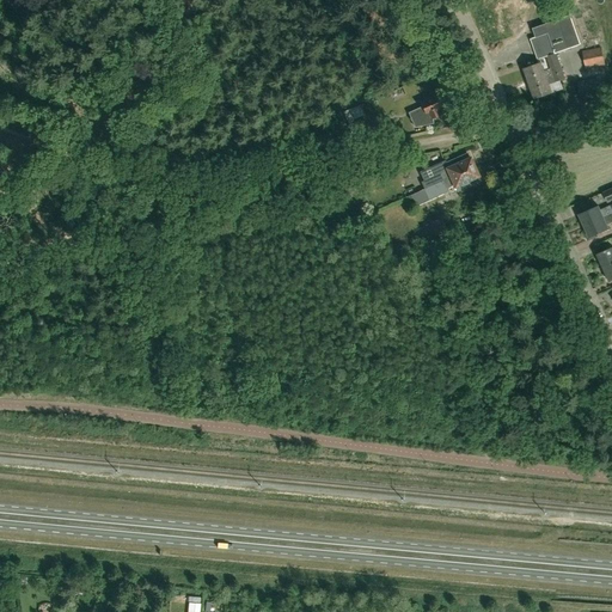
[(568,7),(530,20),(533,28),(532,28),(536,37),(531,40),(539,63),(525,69),(526,72),(524,72),(526,78),(527,77),(530,84),(563,72),(556,54),(582,44),(568,7)]
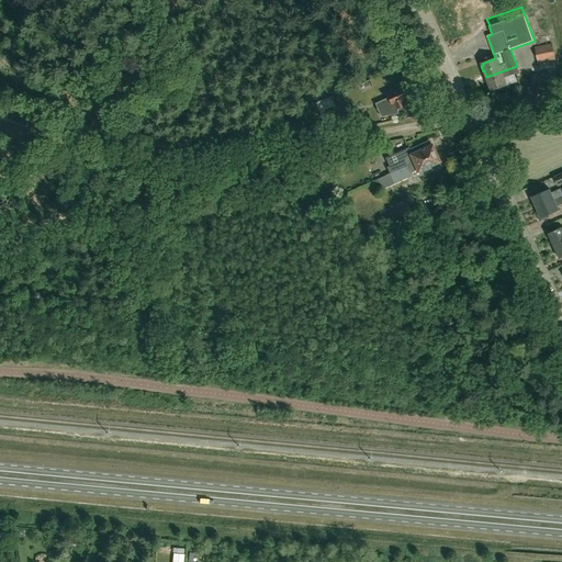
[(537,59),(554,53),(552,43),(541,46),(535,47),(537,59)]
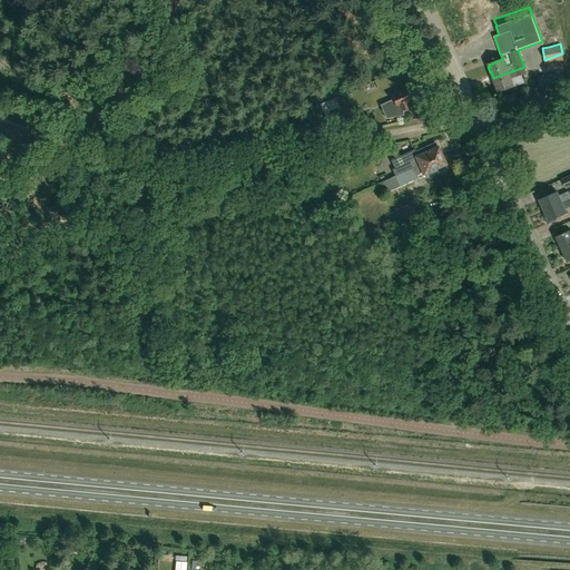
[(562,53),(544,60),(546,64),(563,60),(562,53)]
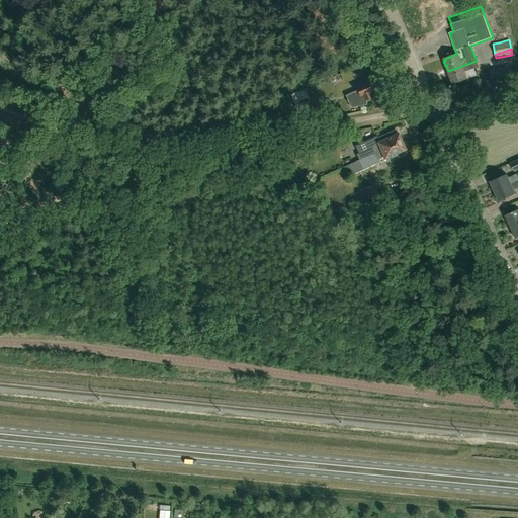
[(453,83),(459,81),(460,83),(466,81),(465,79),(467,78),(464,72),(479,67),(477,61),(448,71),(453,83)]
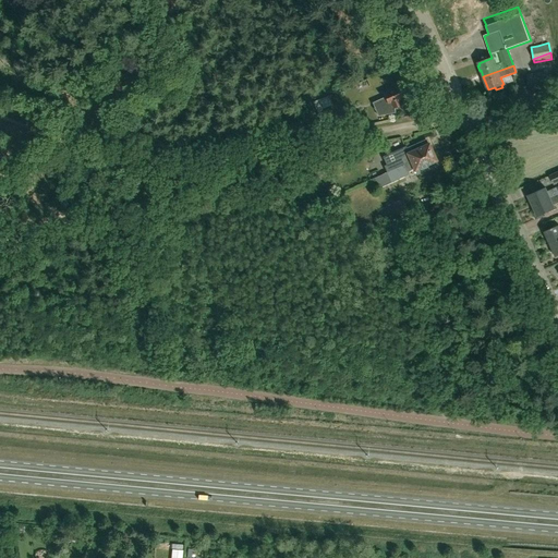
[(530,92),(554,86),(550,70),(526,74),(530,92)]
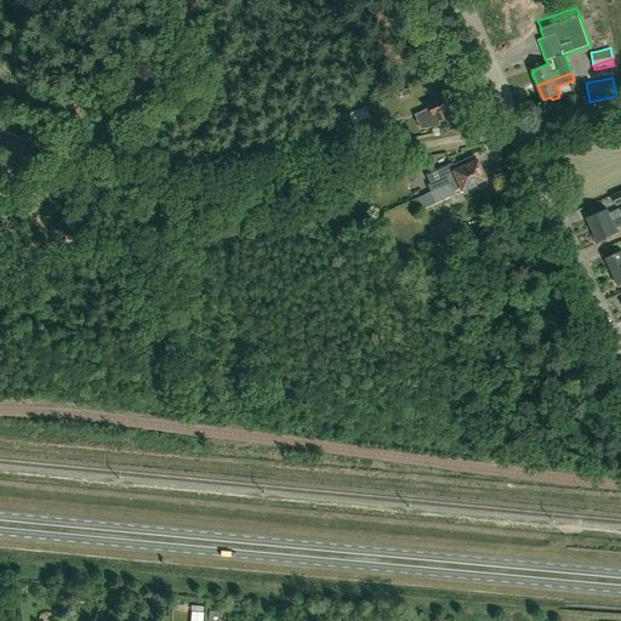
[(421,129),(439,125),(438,120),(454,113),(450,107),(451,106),(446,95),(426,104),(429,110),(416,117),(421,129)]
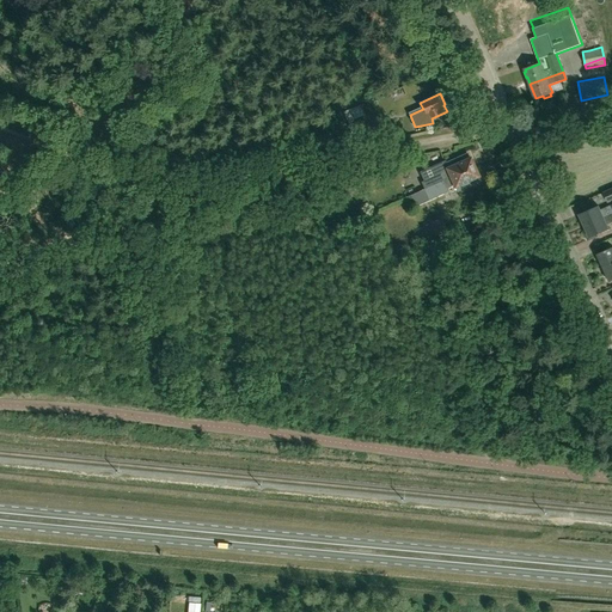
[(360,134),(377,127),(371,114),(354,121),(360,134)]
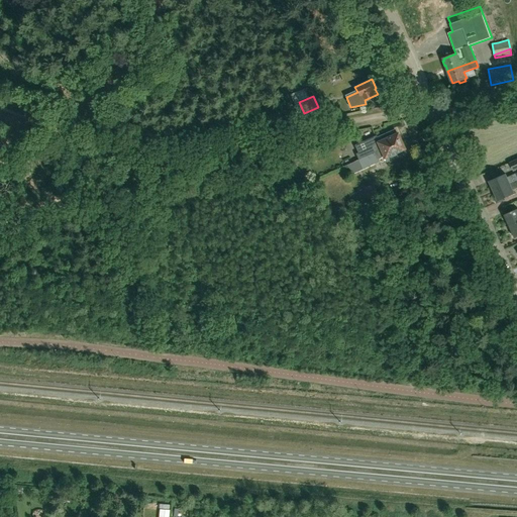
[(367,156),(400,141),(394,128),(377,136),(376,135),(364,140),(367,148),(355,152),(359,162),(368,159),(367,156)]
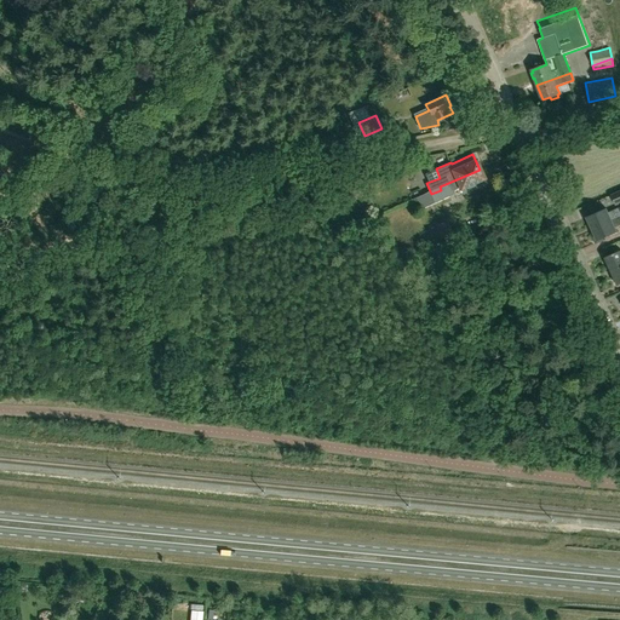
[(441,190),(431,194),(435,201),(452,194),(453,191),(453,189),(460,185),(464,193),(486,183),(480,170),(440,187),(441,190)]
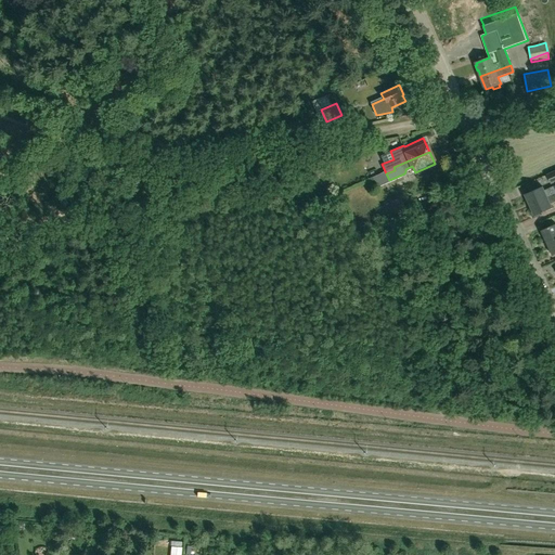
[(330,171),(347,165),(343,155),(326,162),(330,171)]
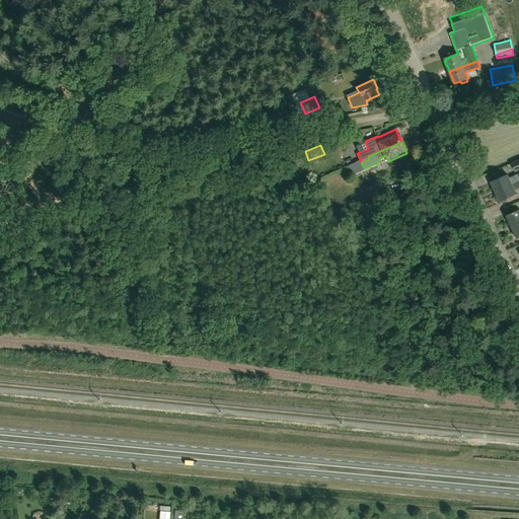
[(496,192),(518,180),(518,173),(510,178),(508,174),(492,182),(496,192)]
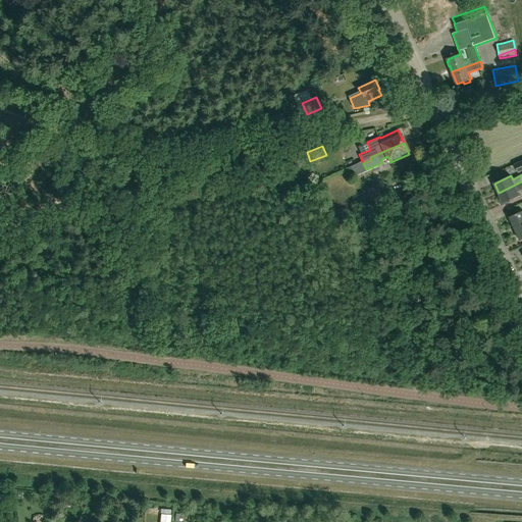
[(521,181),(499,193),(501,197),(499,198),(502,204),(504,205),(510,202),(509,200),(520,195),(518,192),(521,189),(521,181)]
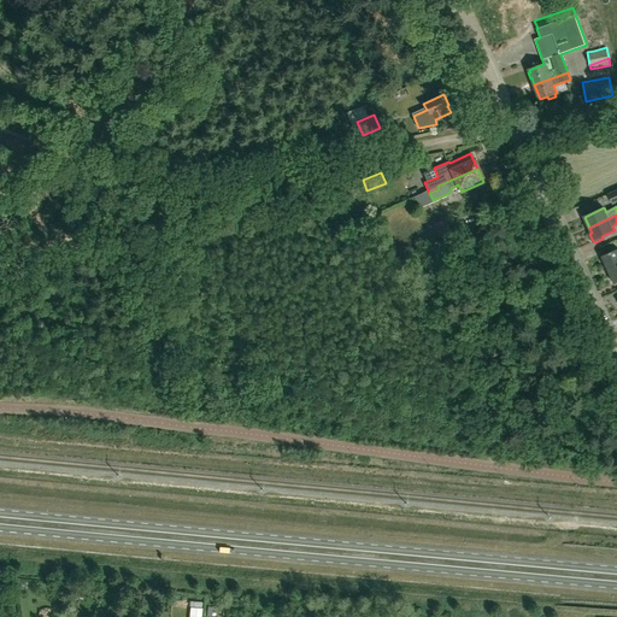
[(432,241),(451,233),(445,219),(432,224),(433,225),(425,228),(432,241)]
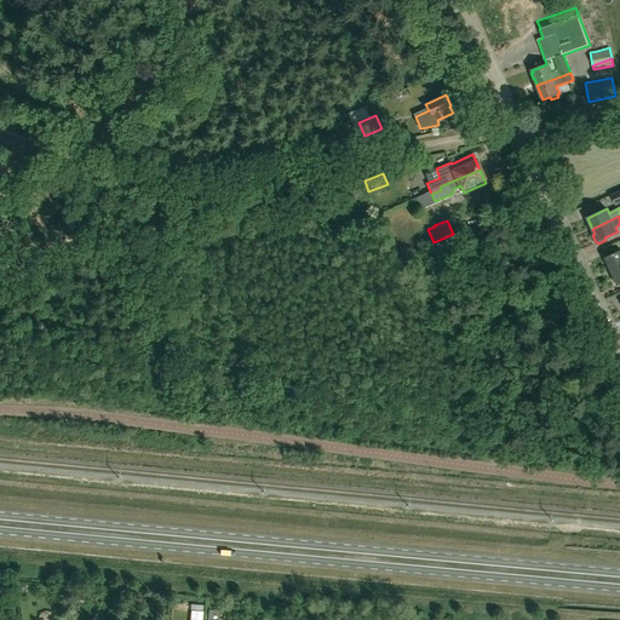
[(612,271),(619,267),(619,250),(606,257),(612,271)]
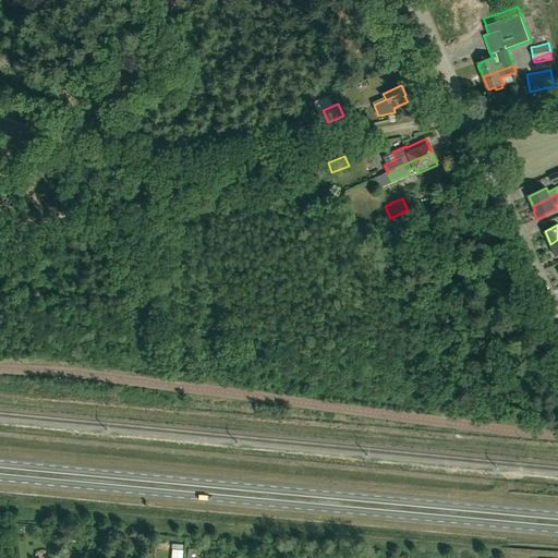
[(170,557),(182,557),(183,549),(172,548),(170,557)]
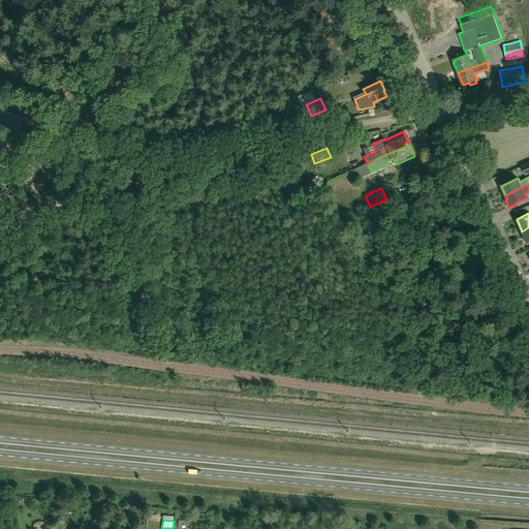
All buildings are outlined.
